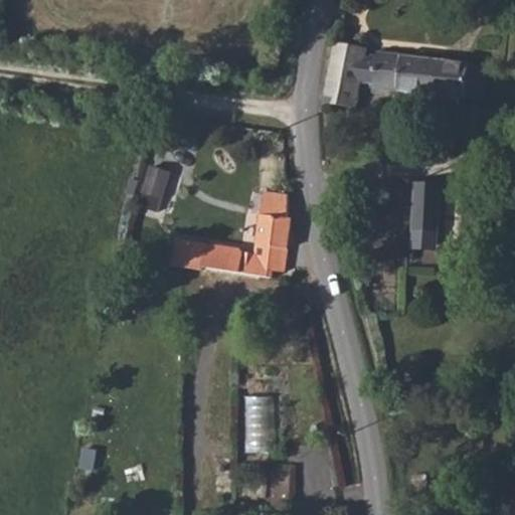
[(372,48),(333,42),(327,101),(358,108),(363,89),(372,48)]
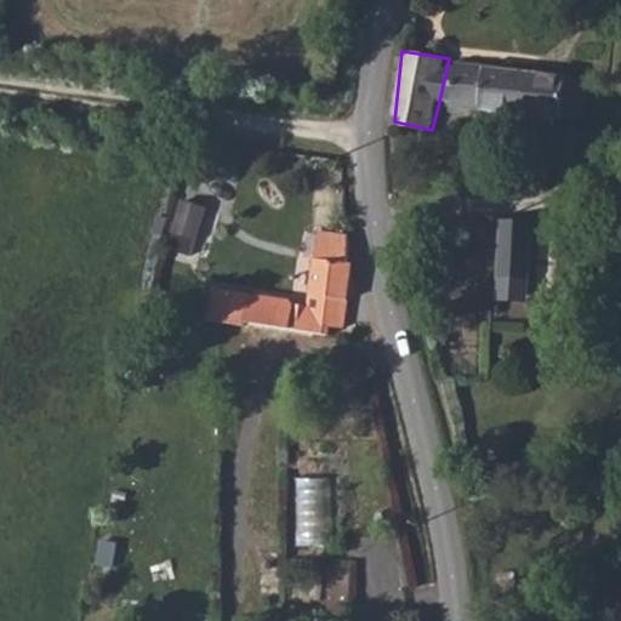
[(482,63),(449,58),(438,107),(478,109),(482,63)]
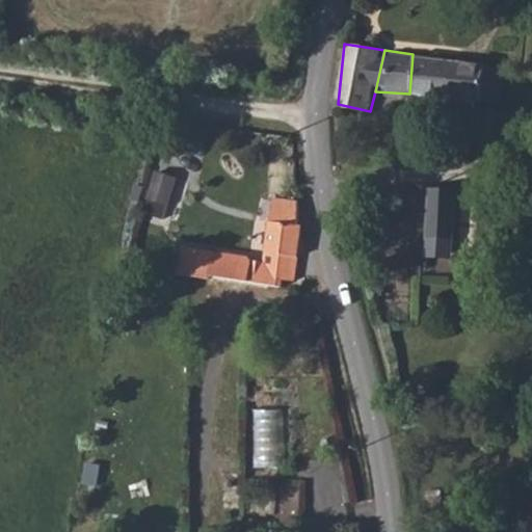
[(506,100),(510,71),(413,54),(409,94),(483,103),(483,97),(506,100)]
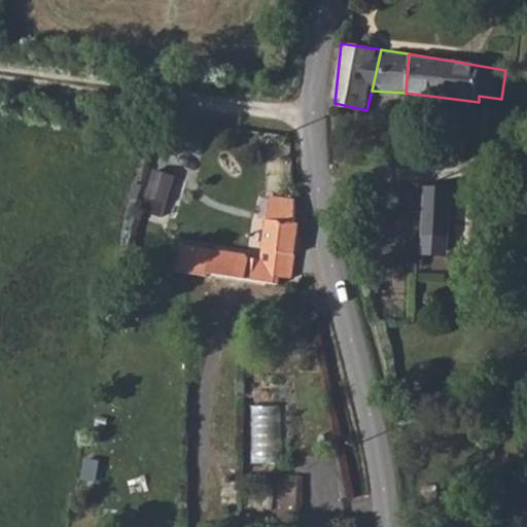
[(155,168),(143,208),(163,214),(176,175),(155,168)]
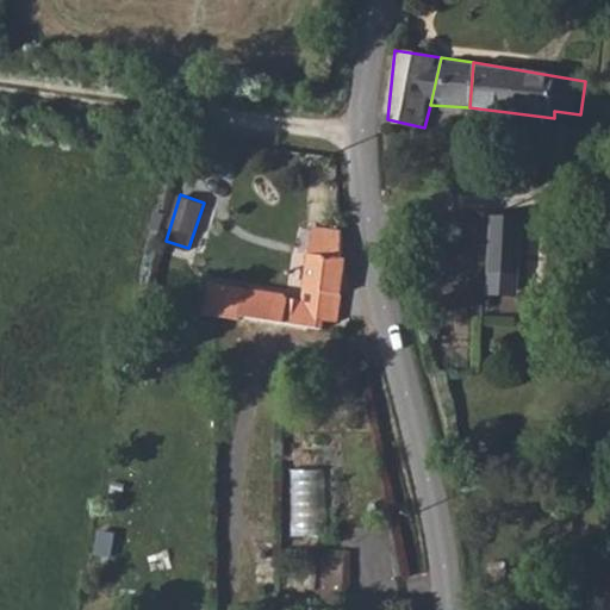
[(523,271),(527,215),(518,216),(492,216),(491,272),(523,271)]
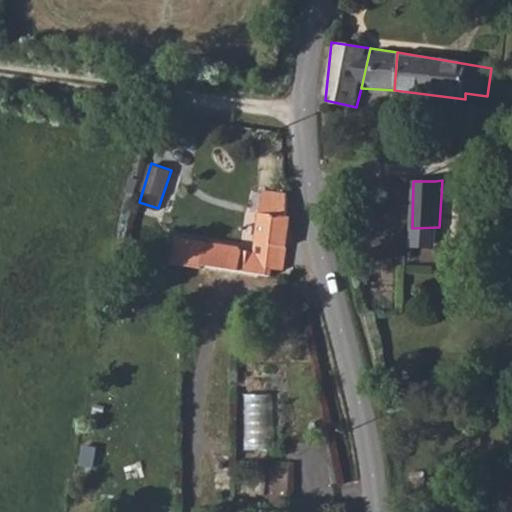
[(253,269),(283,271),(290,218),(259,215),(253,269)]
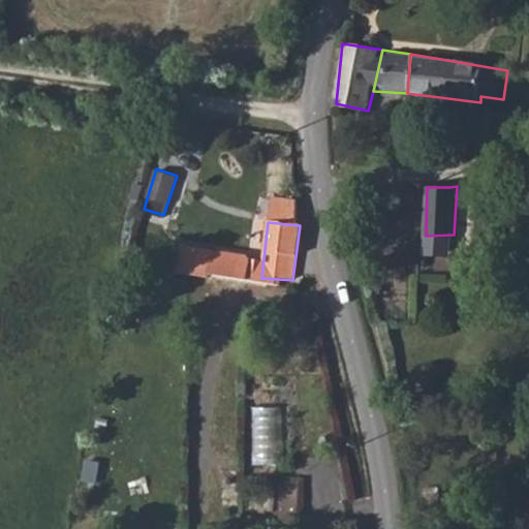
[(251,462),(282,464),(284,406),(253,405),(251,462)]
